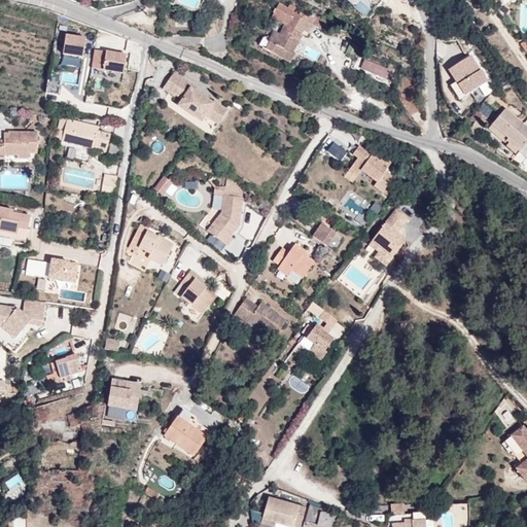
[(303,34),(306,36),(313,25),(313,23),(312,23),(314,19),(309,15),(293,6),(291,10),(280,3),(272,18),(285,25),(280,34),(274,31),(269,41),(270,41),(266,49),(289,63),(294,55),(292,54),(303,34)]
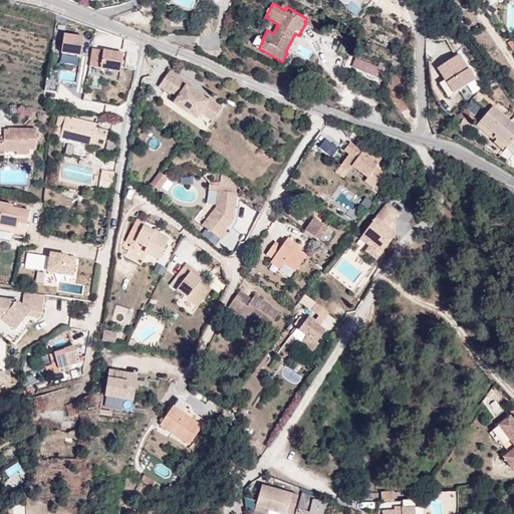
[(314,16),(309,14),(307,17),(307,18),(306,18),(304,22),(305,22),(305,24),(316,30),(319,22),(313,20),(314,16)]
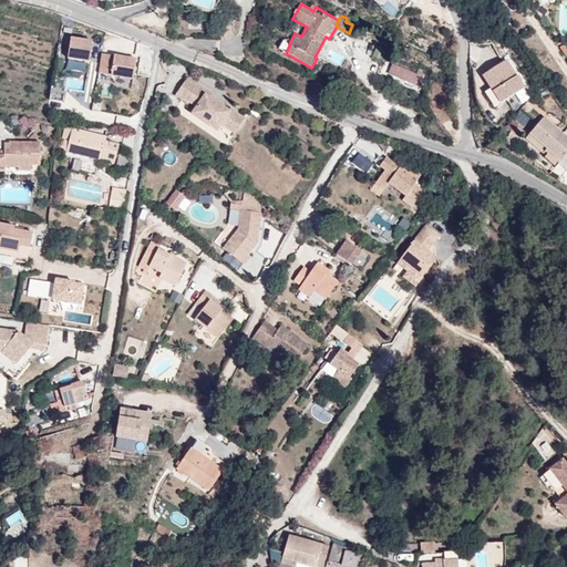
[(92,42),(71,39),(68,59),(89,62),(92,42)]
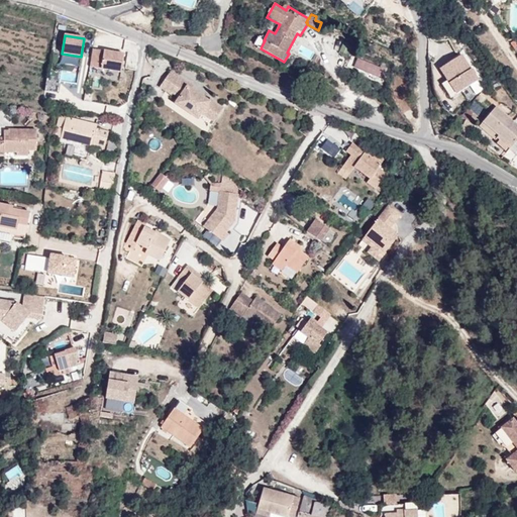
[(121,72),(123,55),(92,49),(89,68),(119,73),(121,72)]
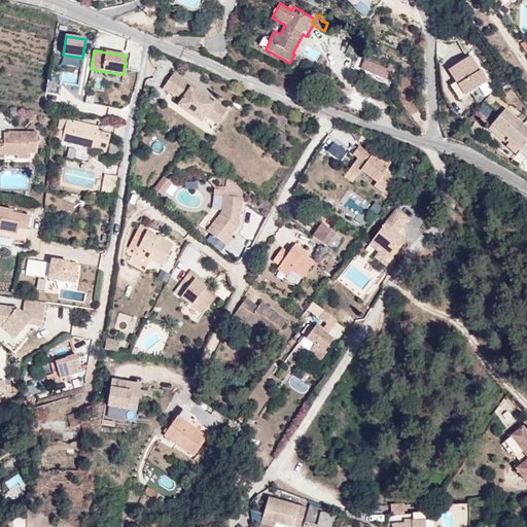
[(489,83),(471,58),(449,73),(456,85),(450,90),(459,103),(489,83)]
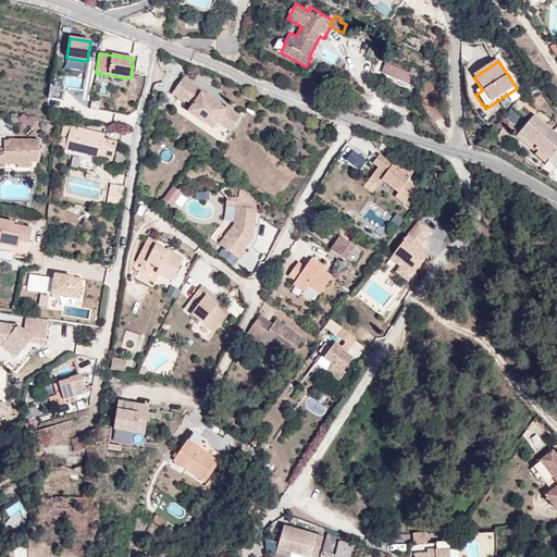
[(411,66),(409,73),(385,63),(382,72),(413,85),(418,73),(416,72),(417,69),(411,66)]
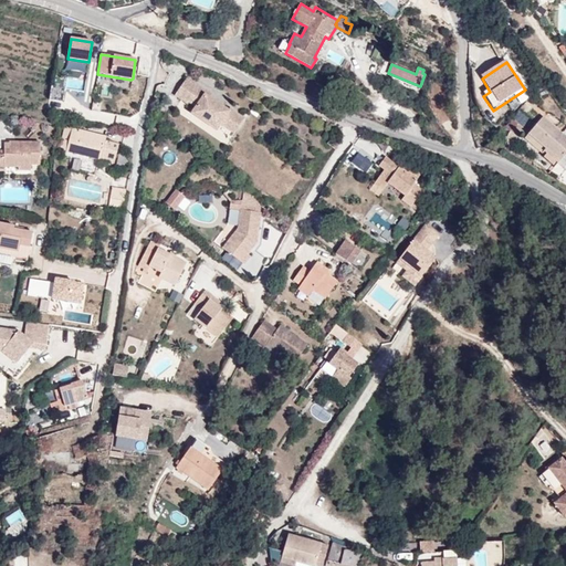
[(230,109),(229,112),(209,98),(211,95),(187,79),(175,95),(195,108),(191,114),(216,130),(220,124),(234,134),(244,119),(230,109)]
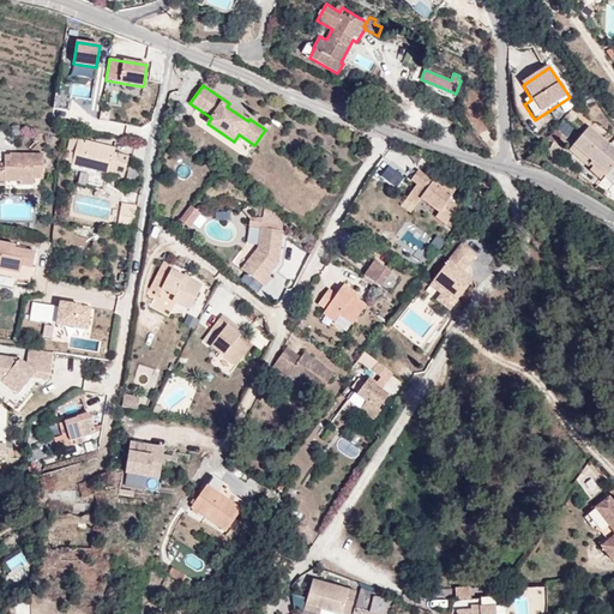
[(613,167),(613,148),(589,127),(573,145),(593,162),(590,164),(606,178),(606,176),(613,167)]
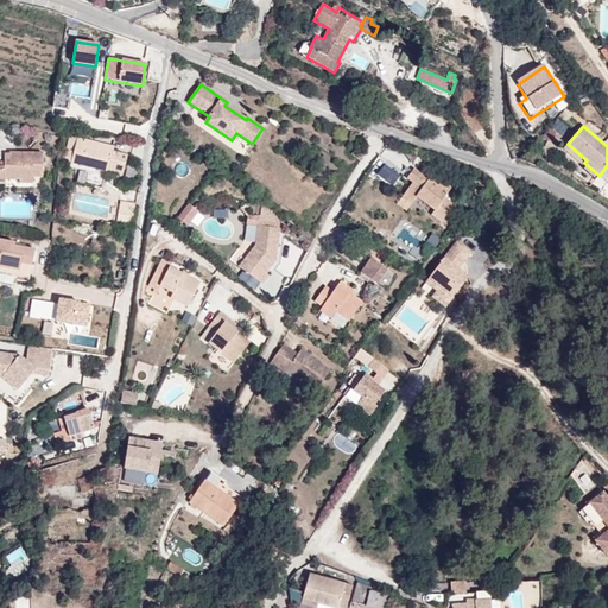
[(108,170),(122,173),(127,156),(113,152),(114,147),(69,137),(63,160),(108,172),(108,170)]
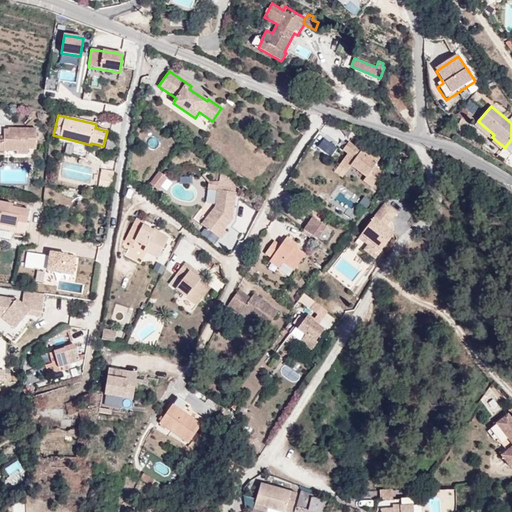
[(494,135),(478,121),(474,125),(490,139),(492,137),(494,135)]
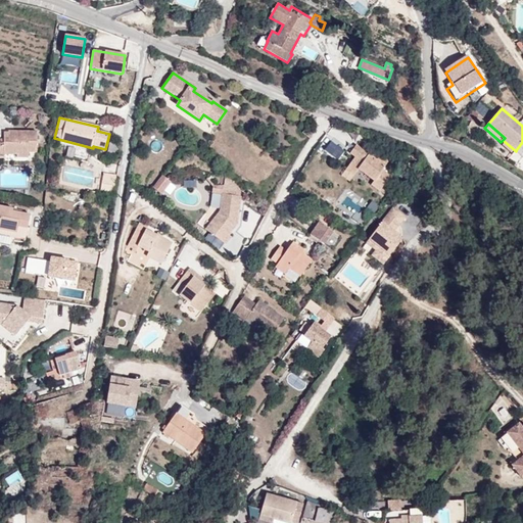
[(28,152),(37,152),(37,132),(8,132),(8,134),(3,134),(3,141),(0,140),(0,153),(16,154),(16,157),(28,157),(28,152)]
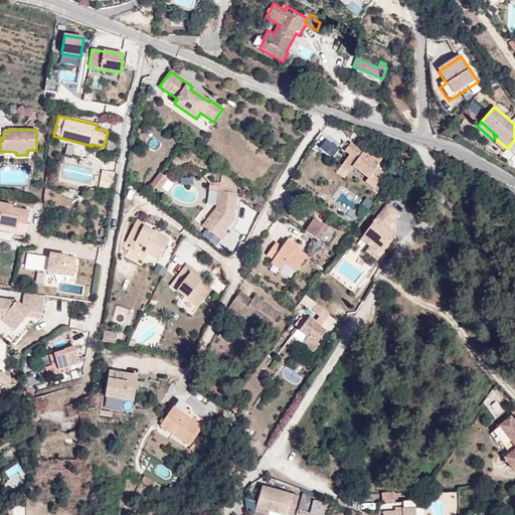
[(335,154),(341,146),(326,136),(321,145),(335,154)]
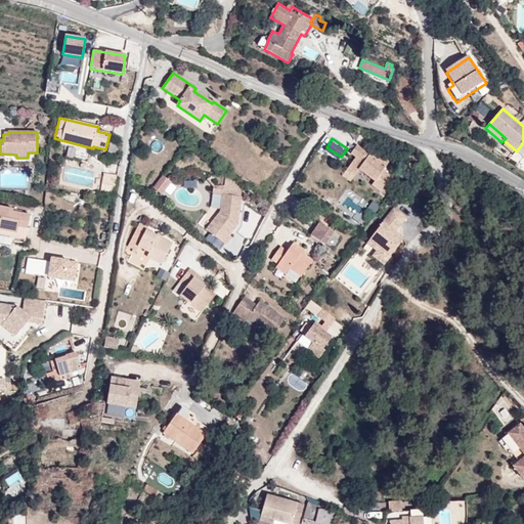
[(378,161),(356,145),(351,154),(355,157),(346,170),(354,175),(358,169),(375,181),(373,185),(381,191),(392,176),(383,170),(390,160),(382,155),(378,161)]
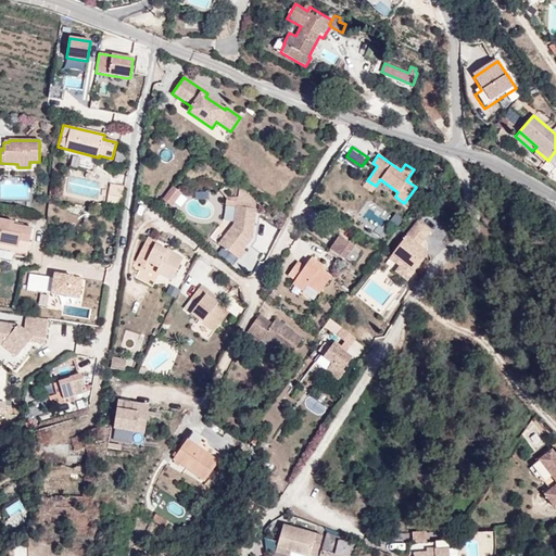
[(124,186),(110,184),(106,204),(121,206),(124,186)]
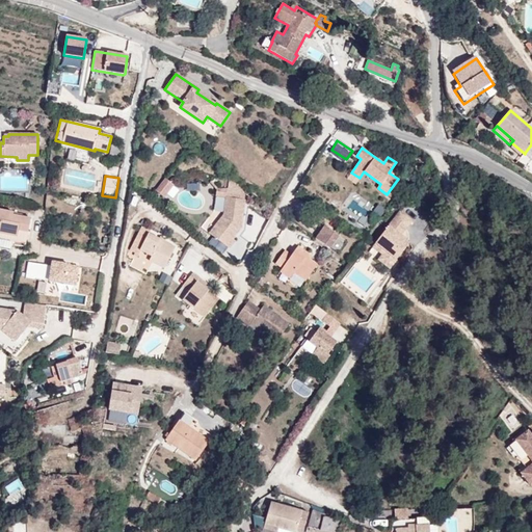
[(165,179),(155,191),(163,197),(174,185),(165,179)]
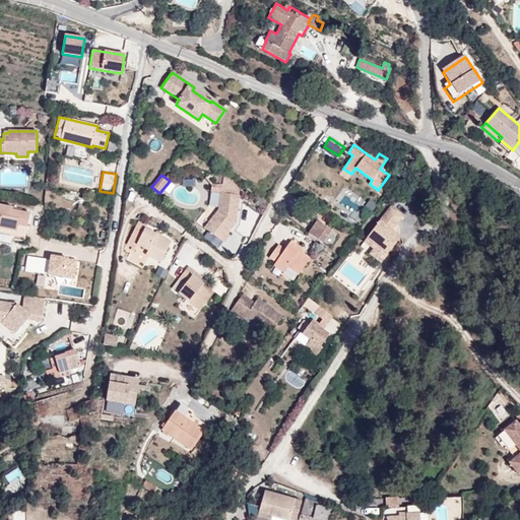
[(223,184),(223,185),(222,193),(235,195),(237,186),(230,184),(223,184)]
